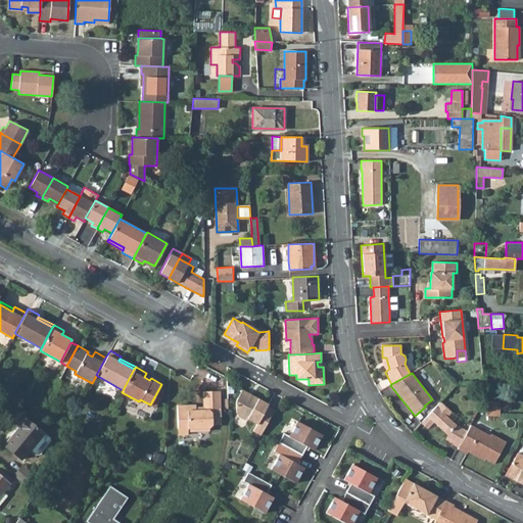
[(97,376),(94,383),(110,392),(114,385),(97,376)]
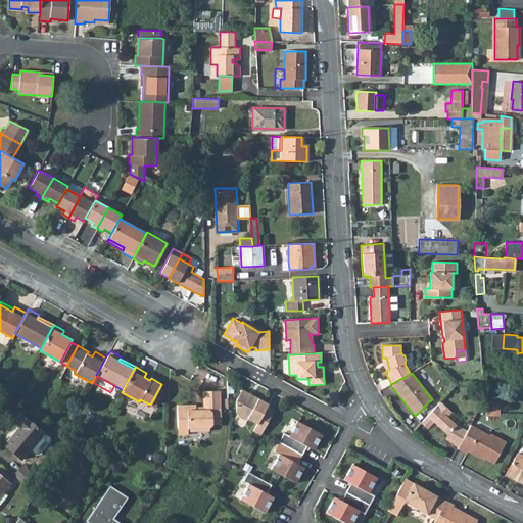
[(177,406),(178,428),(187,428),(190,431),(198,430),(201,427),(208,427),(211,424),(221,424),(220,390),(202,391),(203,410),(195,410),(195,405),(177,406)]
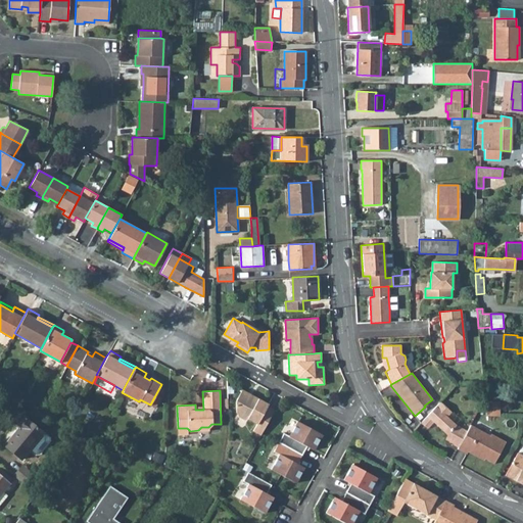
[(253,431),(260,435),(274,411),(267,407),(268,405),(242,390),(236,400),(236,413),(237,414),(238,417),(244,420),(247,419),(256,424),(253,431)]
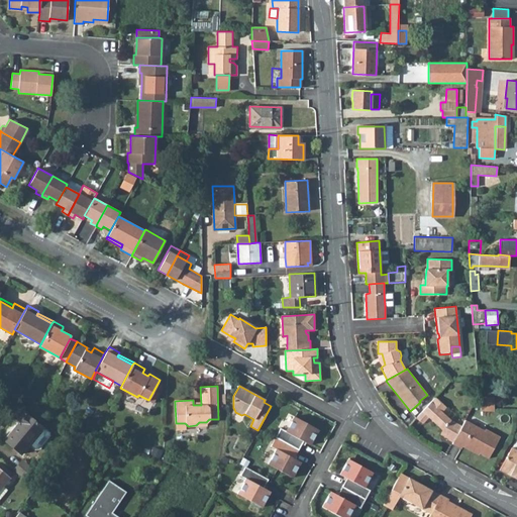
[(449,433),(446,439),(453,442),(461,426),(451,420),(442,412),(446,407),(435,397),(415,418),(423,423),(428,417),(442,430),(449,433)]
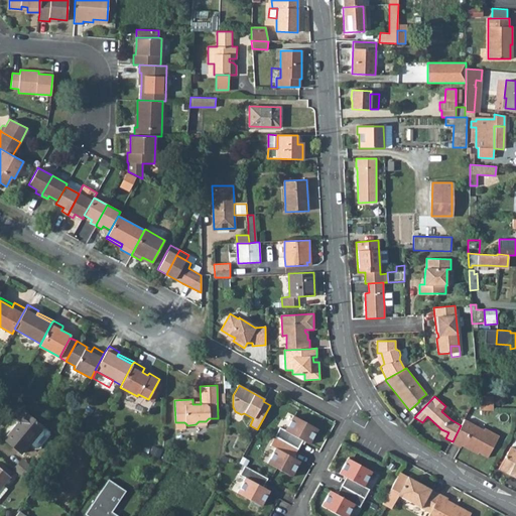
[(480,401),(479,410),(493,410),(493,402),(480,401)]
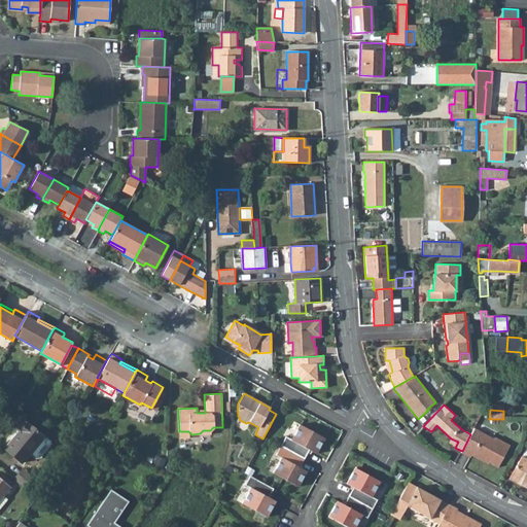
[(21,462),(30,451),(43,435),(21,416),(12,425),(19,430),(4,448),(21,462)]
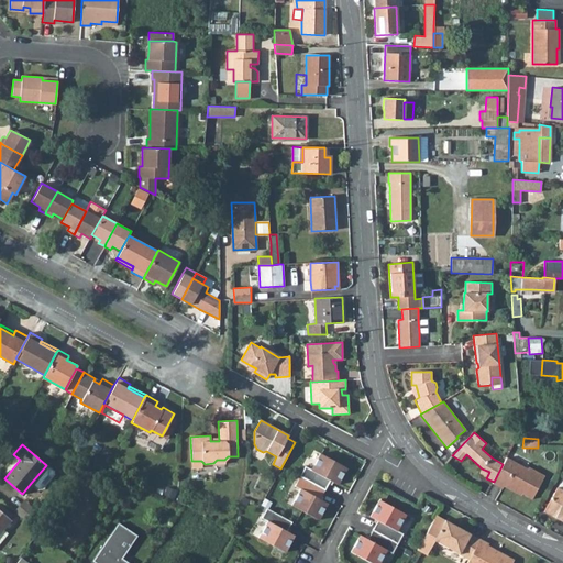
[(305,466),(299,476),(324,489),(330,481),(338,485),(346,467),(320,453),(311,470),(305,466)]
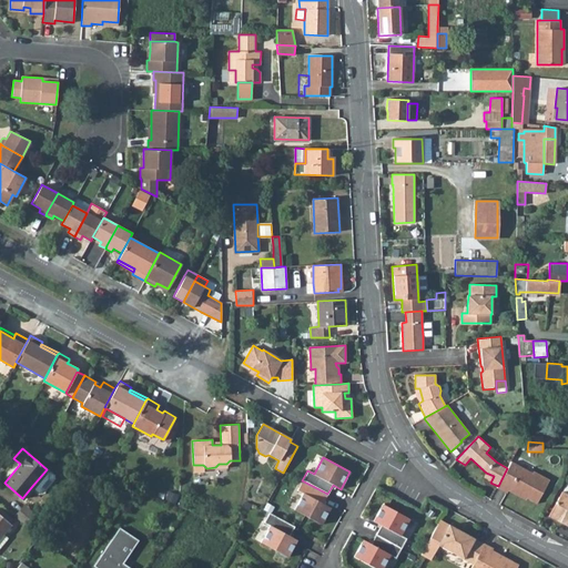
[(511,462),(507,468),(498,486),(497,488),(507,494),(508,492),(519,497),(520,495),(527,498),(537,504),(549,480),(534,472),(533,474),(511,462)]
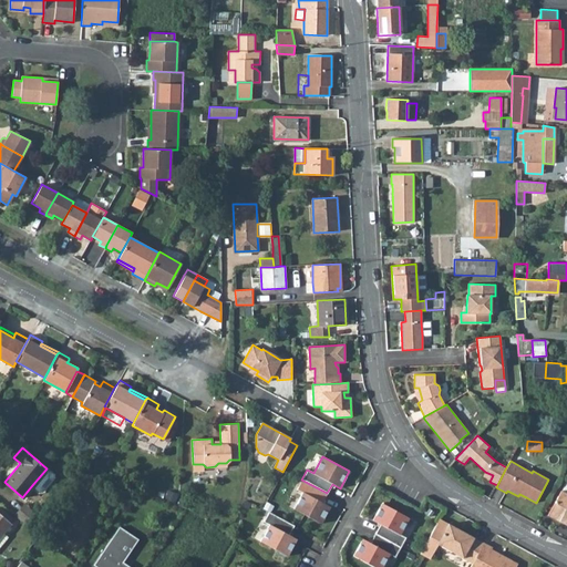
[(39,491),(53,473),(47,468),(32,485),(39,491)]
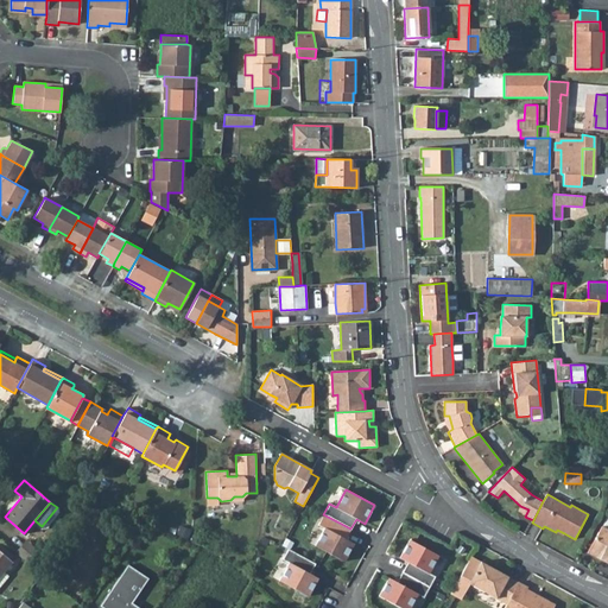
[(520,506),(517,512),(525,517),(529,510),(520,506)]
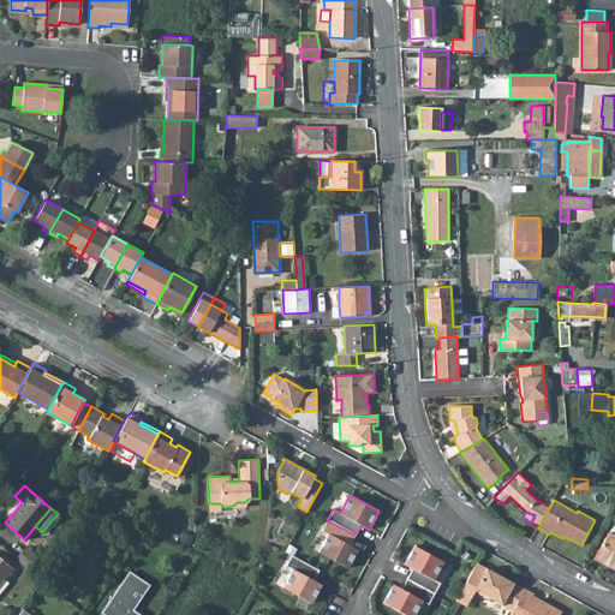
[(328,535),(318,553),(347,568),(358,549),(350,545),(354,535),(327,520),(322,531),(328,535)]
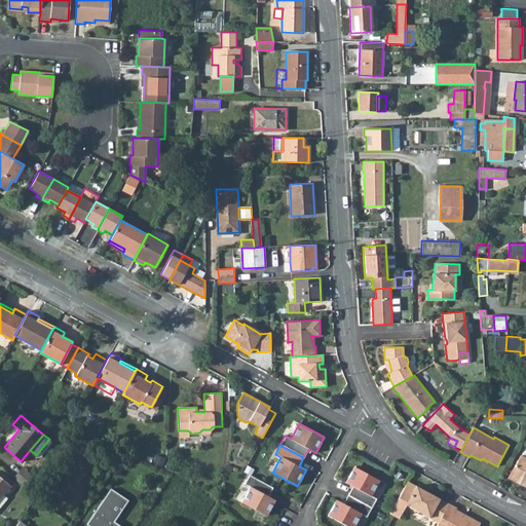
[(525,458),(521,455),(509,478),(525,487),(525,458)]
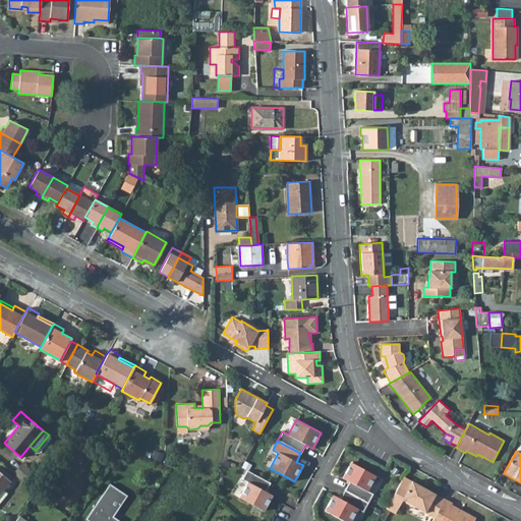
[(13,472),(33,487),(41,478),(21,462),(13,472)]
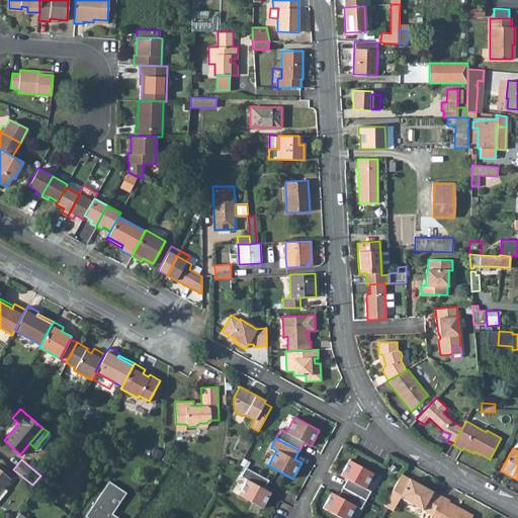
[(347,480),(343,488),(365,501),(370,492),(365,489),(373,473),(349,459),(340,476),(347,480)]
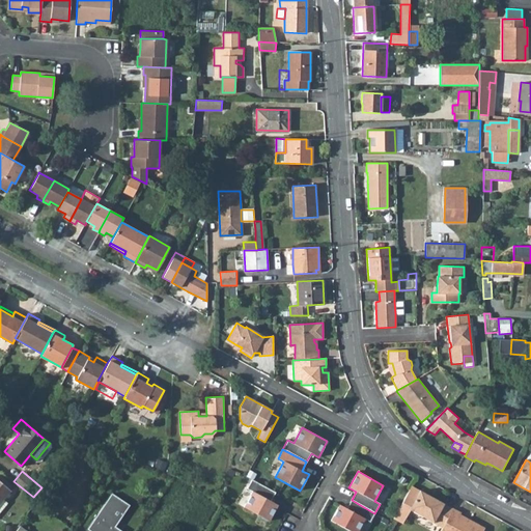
[(0,501),(2,499),(9,490),(8,488),(11,485),(0,476),(0,501)]
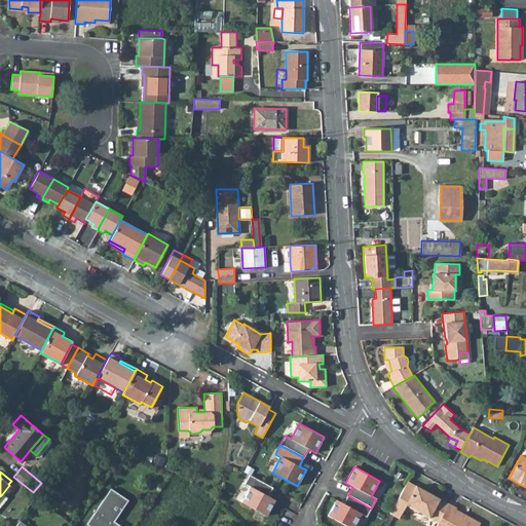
[(241,502),(266,516),(275,500),(268,496),(272,488),(250,475),(245,484),(250,487),(241,502)]
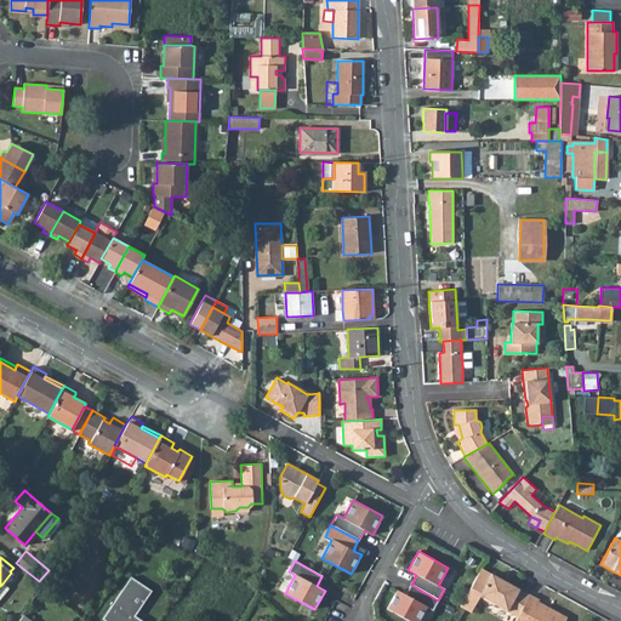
[(517,616),(529,594),(480,568),(460,607),(471,613),(479,596),(517,616)]
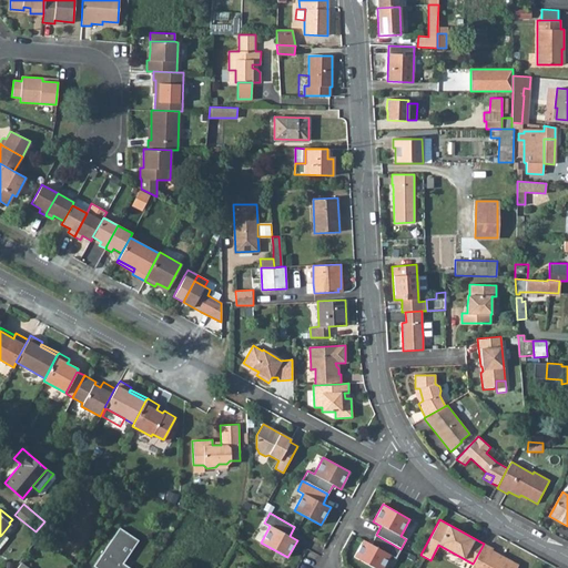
[(139,540),(120,527),(93,566),(97,567),(130,567),(131,567),(123,563),(139,540)]
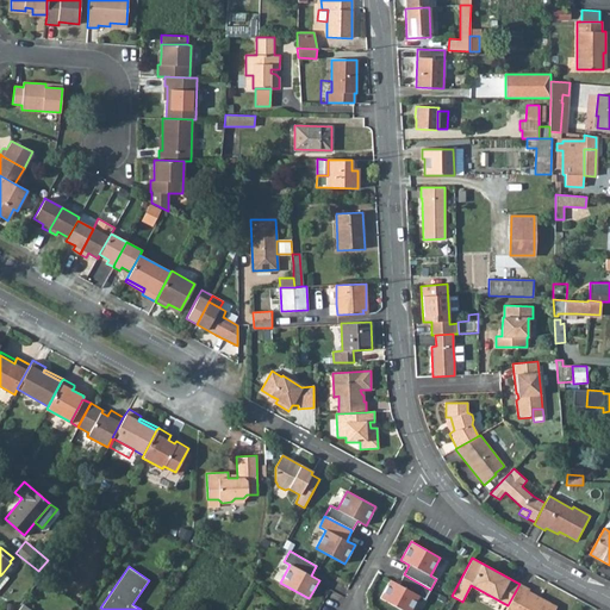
[(390,580),(380,598),(400,609),(410,609),(418,596),(425,599),(430,590),(404,574),(398,584),(390,580)]
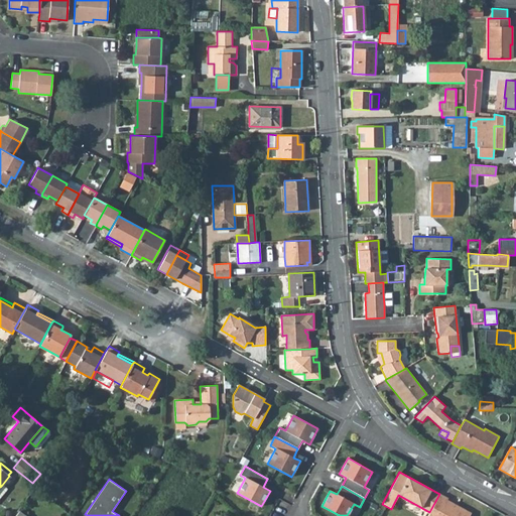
[(429,512),(427,515),(469,515),(471,513),(457,505),(456,508),(453,506),(452,503),(446,500),(447,499),(439,494),(429,512)]
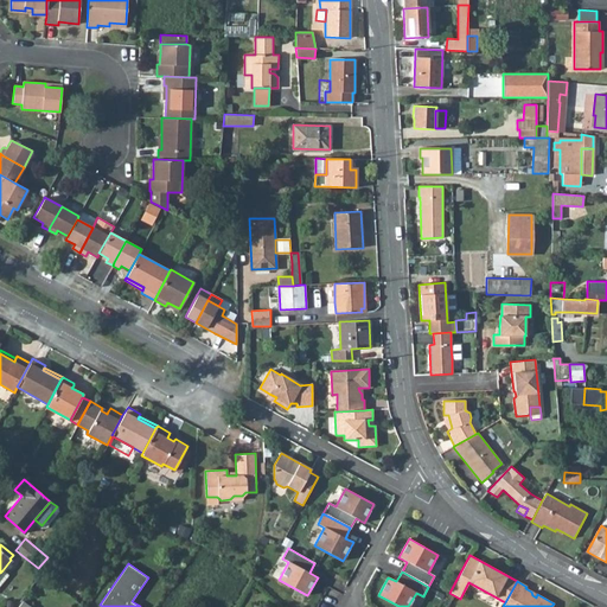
[(21,601),(29,606),(39,606),(44,602),(33,594),(27,590),(20,600),(21,601)]
